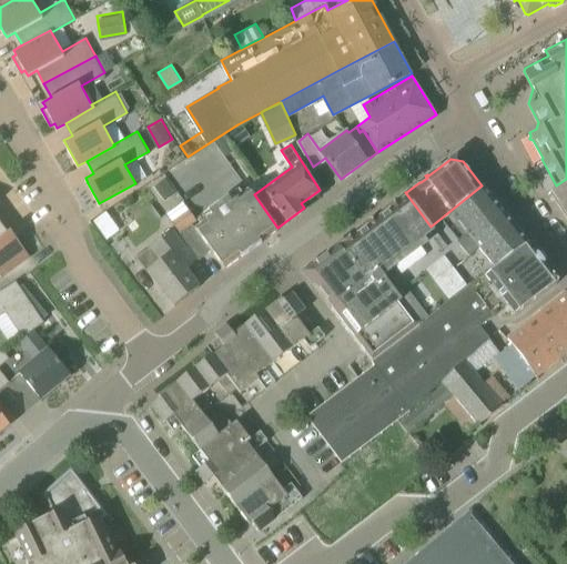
[(154,184),(164,199),(175,191),(165,177),(154,184)]
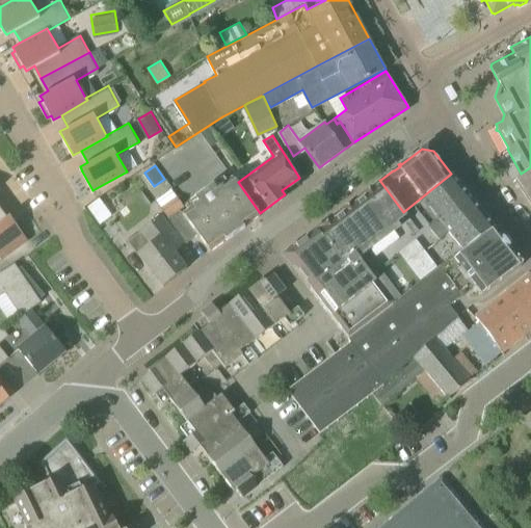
[(530,167),(521,174),(514,178),(530,202),(530,167)]
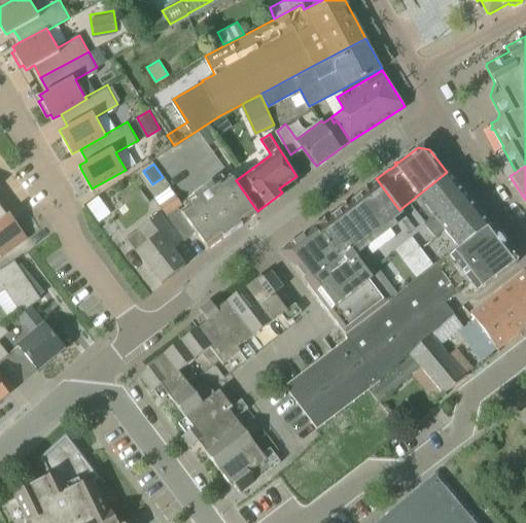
[(447,172),(399,210),(383,224),(346,251),(358,276),(324,306),(330,314),(439,232),(428,218),(434,214),(441,222),(470,199),(448,171),(447,172)]
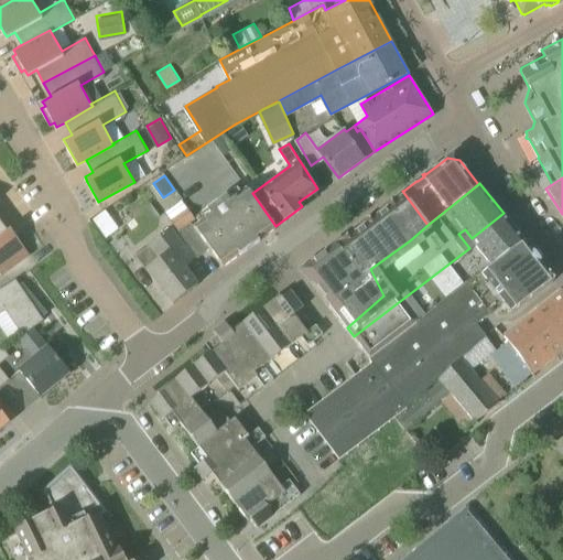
[(236,210),(225,217),(218,207),(194,225),(191,221),(179,229),(199,259),(213,250),(223,265),(240,252),(240,254),(260,239),(259,238),(275,226),(252,193),(247,186),(228,200),(236,210)]
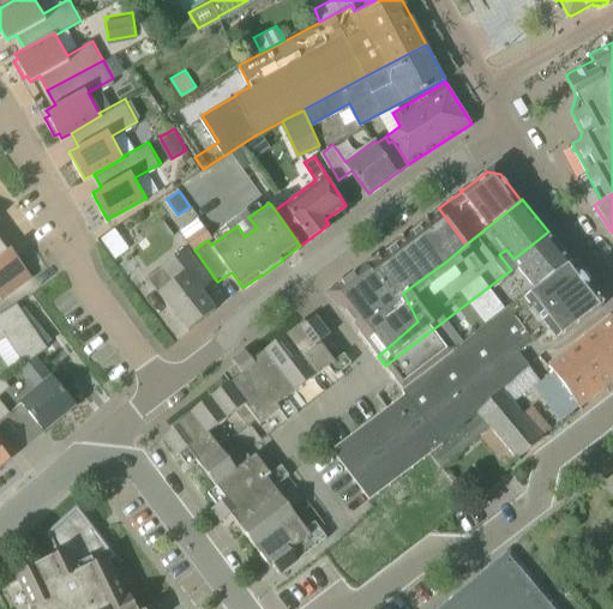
[(359,330),(378,356),(418,321),(403,293),(446,261),(466,245),(438,207),(365,263),(365,261),(355,270),(356,271),(340,284),(338,282),(328,290),(340,306),(342,305),(360,329),(359,330)]
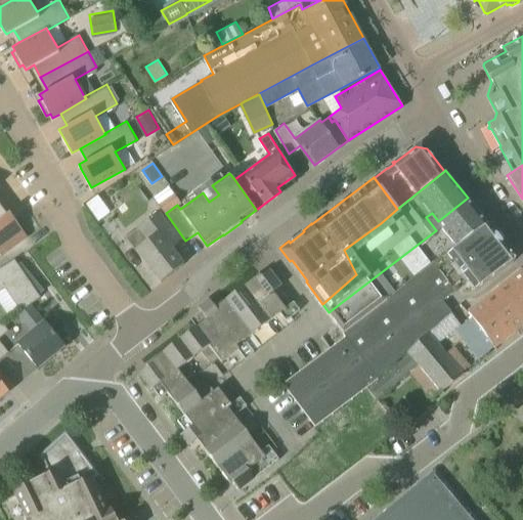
[(181,202),(175,191),(159,203),(166,212),(181,202)]
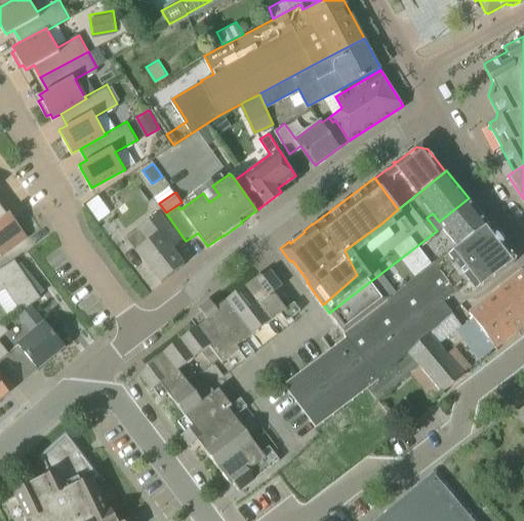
[(334,319),(344,331),(386,299),(432,264),(432,265),(488,223),(469,198),(439,222),(433,213),(427,217),(437,231),(329,313),(334,319)]
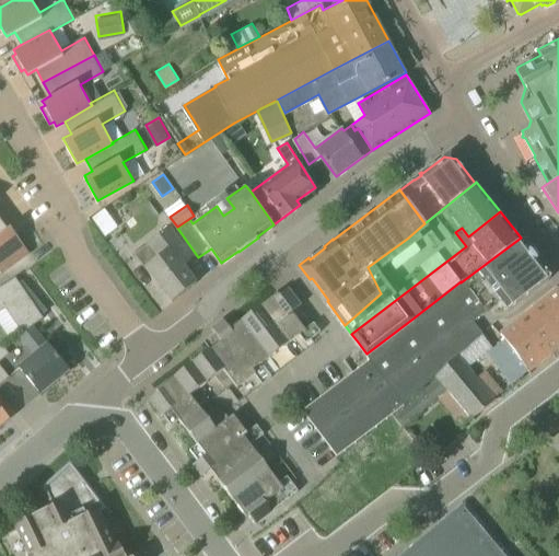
[(135,251),(172,299),(197,280),(184,264),(194,256),(170,223),(135,251)]
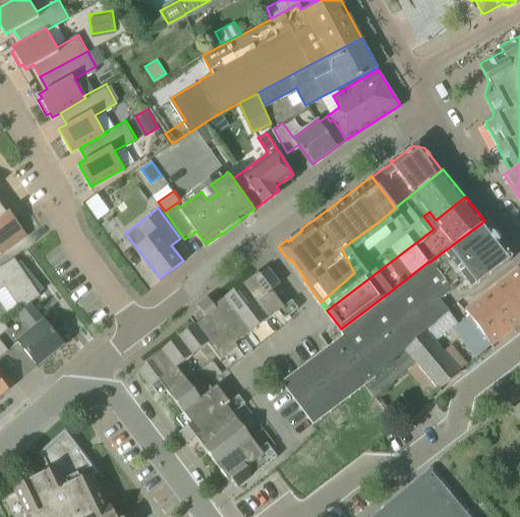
[(7,212),(0,217),(0,253),(11,245),(25,235),(27,233),(15,217),(10,210),(7,212)]
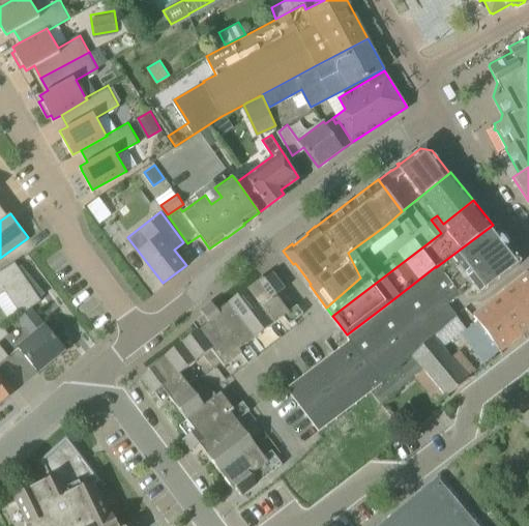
[(382,381),(403,361),(412,353),(434,334),(456,314),(447,302),(473,283),(479,291),(522,260),(517,254),(516,254),(493,225),(347,334),(350,339),(287,386),(319,429),(372,389),(382,381)]
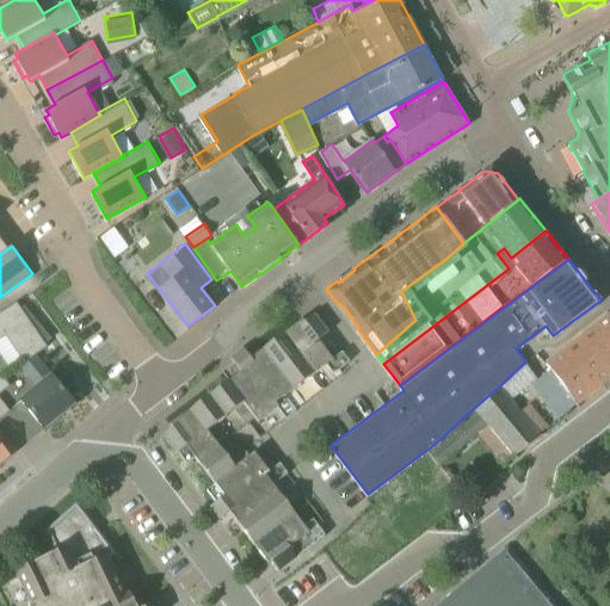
[(17,300),(0,310),(0,352),(8,365),(24,356),(25,358),(34,351),(35,353),(48,344),(45,340),(32,322),(37,319),(25,303),(22,305),(17,300)]
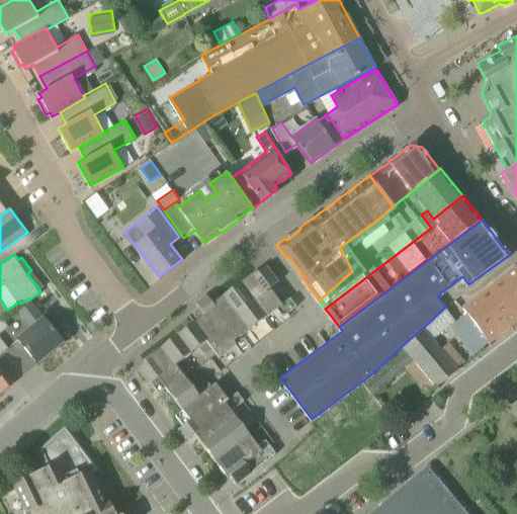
[(516,263),(461,307),(489,341),(516,319),(516,263)]
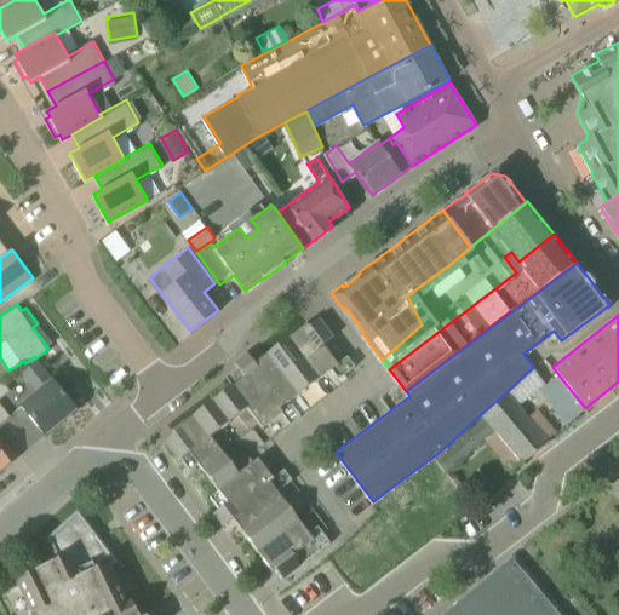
[(228,500),(215,511),(213,511),(224,524),(234,517),(273,569),(275,567),(282,576),(331,541),(317,524),(310,529),(278,488),(292,477),(285,467),(274,475),(259,457),(254,460),(246,450),(233,460),(223,447),(231,441),(222,427),(240,413),(251,427),(259,420),(263,425),(282,411),(291,421),(301,414),(290,401),(333,368),(339,377),(355,365),(319,316),(309,325),(307,321),(254,361),(247,351),(235,361),(245,374),(173,429),(176,431),(166,438),(179,457),(189,449),(228,500)]
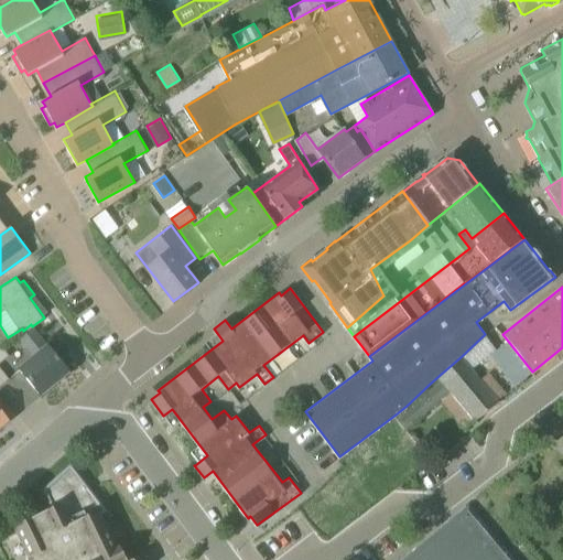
[(20,367),(41,394),(68,370),(32,326),(31,324),(23,331),(18,334),(35,355),(20,367)]
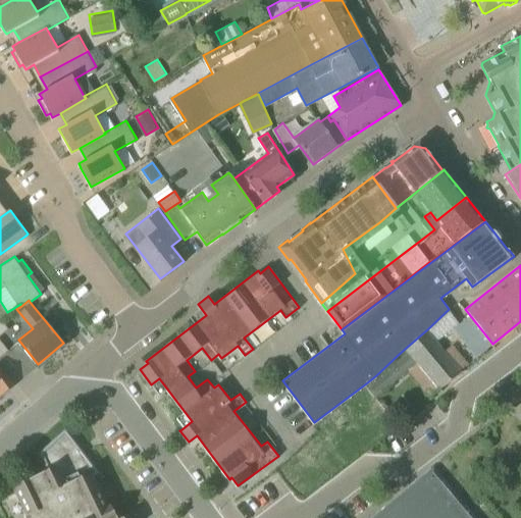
[(439,387),(463,370),(427,329),(406,348),(415,359),(434,382),(439,387)]
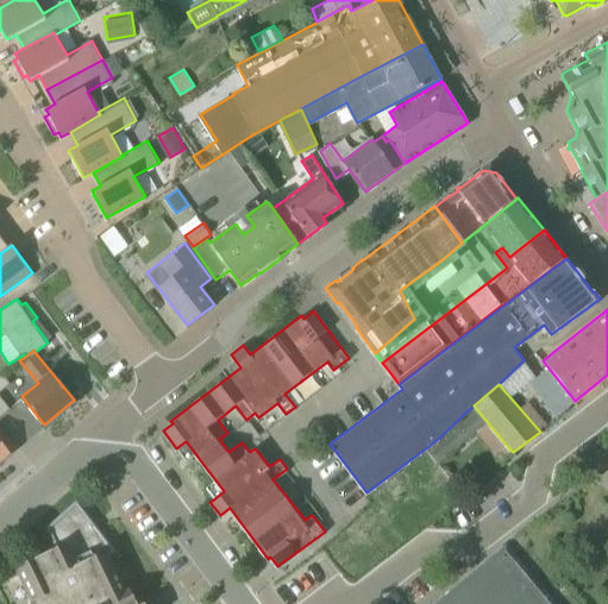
[(439,438),(427,447),(437,458),(474,427),(484,419),(474,406),(463,415),(439,438)]
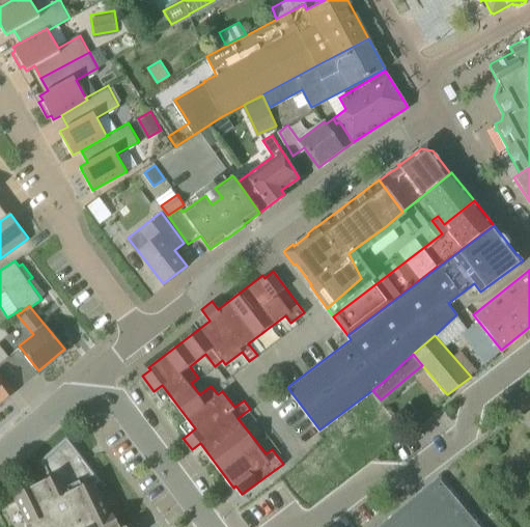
[(67,493),(90,482),(99,478),(67,437),(43,459),(51,477),(58,474),(67,493)]
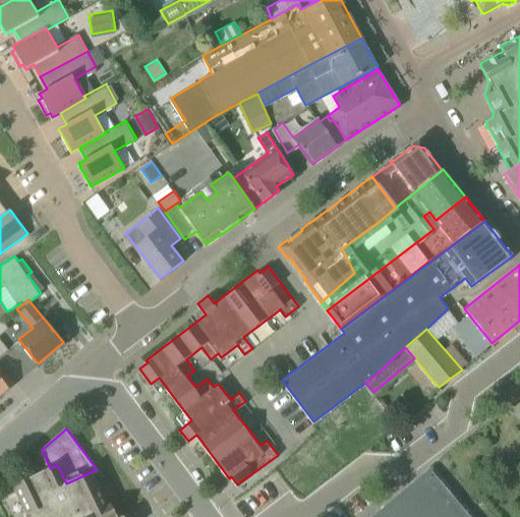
[(474,516),(429,464),(367,516),(474,516)]
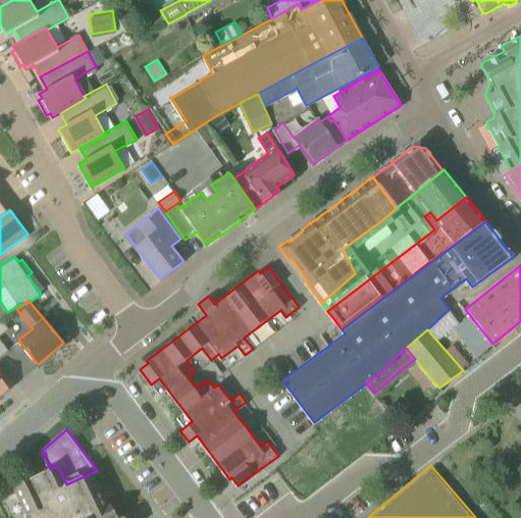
[(117,517),(112,508),(107,511),(89,474),(66,484),(57,466),(50,469),(16,485),(30,514),(24,516),(24,517),(117,517)]
